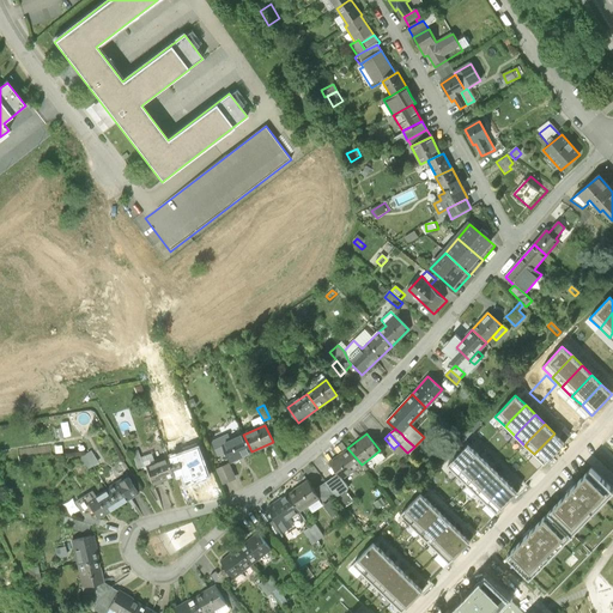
[(539,449),(534,454),(544,463),(550,459),(564,443),(554,434),(539,449)]
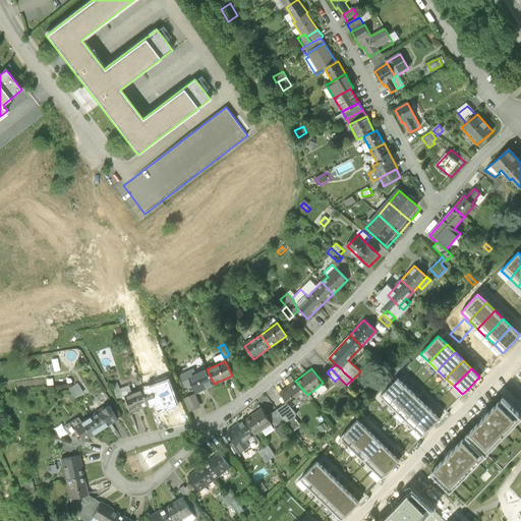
[(191,384),(195,392),(214,384),(207,369),(195,374),(188,378),(191,384)]
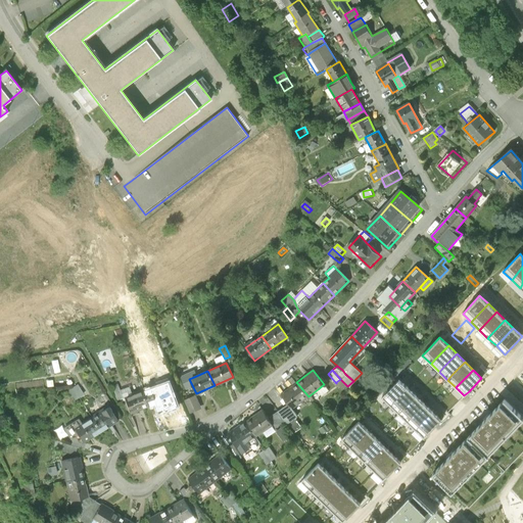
[(185,388),(192,385),(189,379),(196,376),(194,372),(181,378),(185,388)]
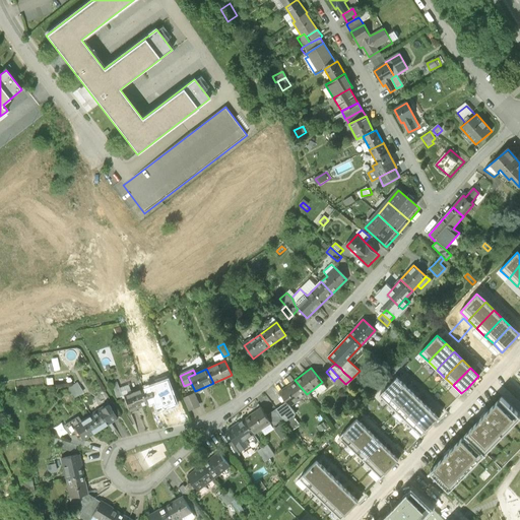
[(338,377),(334,380),(340,386),(344,383),(338,377)]
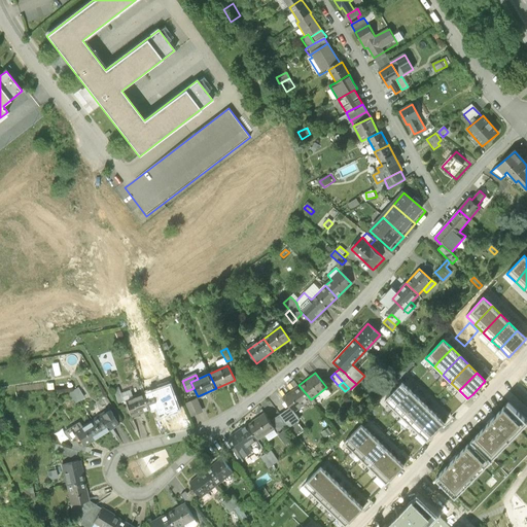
[(389,395),(385,400),(393,409),(397,403),(411,390),(402,382),(389,395)]
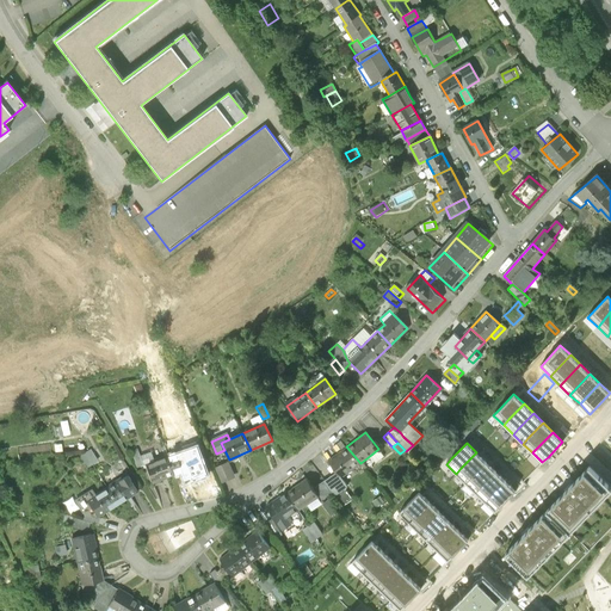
[(209,474),(198,445),(167,456),(174,475),(181,473),(185,480),(191,477),(192,481),(209,474)]
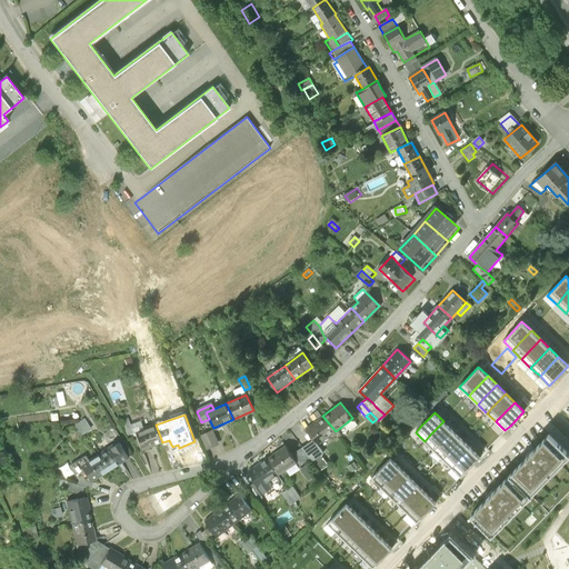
[(313,440),(318,446),(318,445),(336,431),(322,416),(306,429),(313,440)]
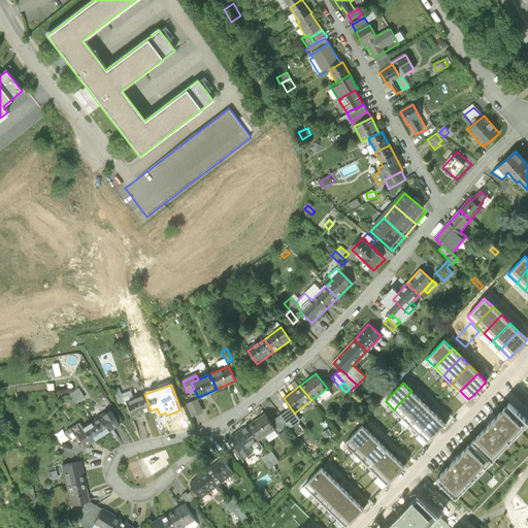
[(73,391),(79,400),(84,397),(78,388),(73,391)]
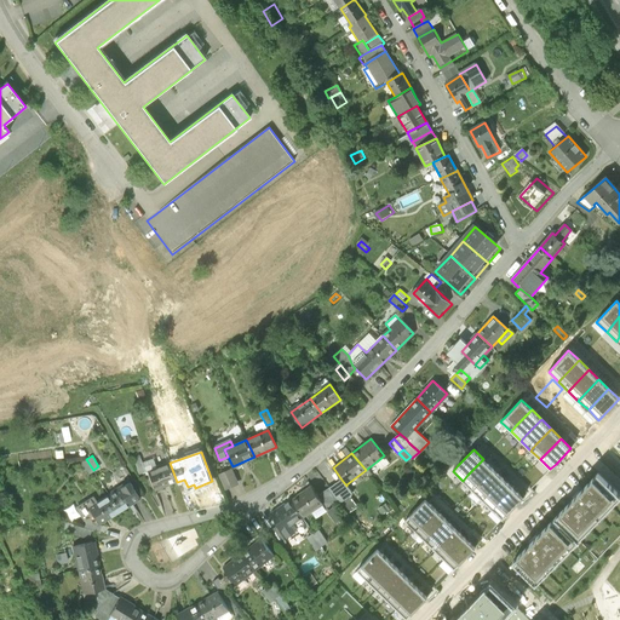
[(389,463),(384,455),(377,461),(382,469),(389,463)]
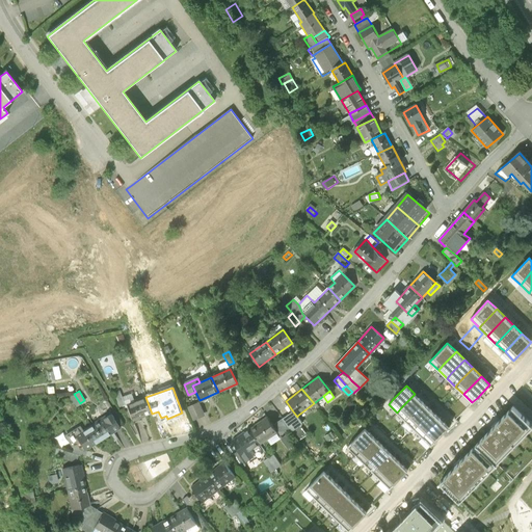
[(120,392),(113,394),(120,407),(125,405),(120,392)]
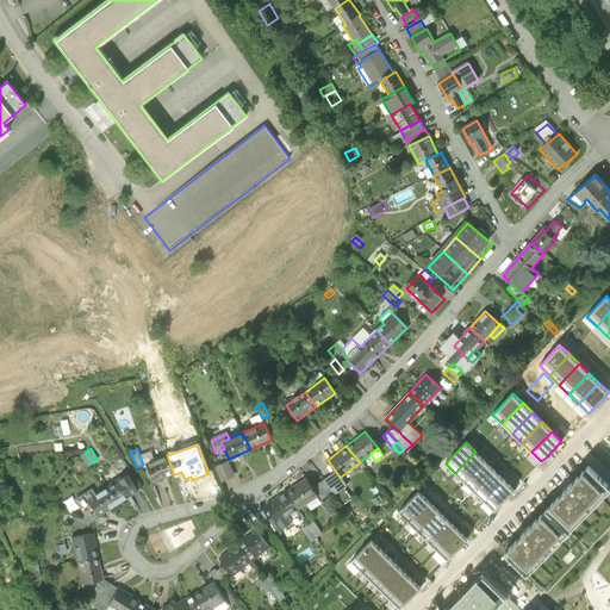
[(79,455),(86,466),(92,462),(85,452),(79,455)]
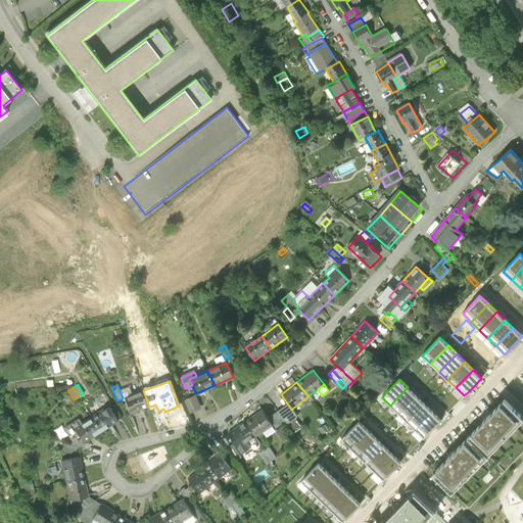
[(394,400),(390,406),(398,414),(403,409),(416,395),(408,387),(394,400)]
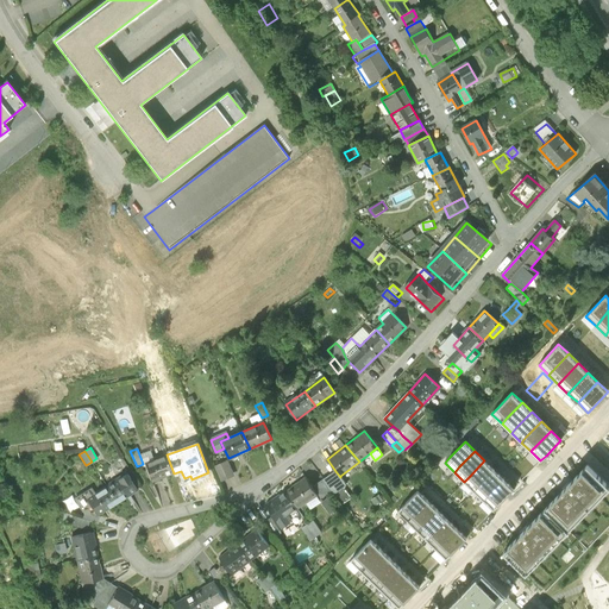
[(167,454),(144,463),(151,482),(174,473),(167,454)]
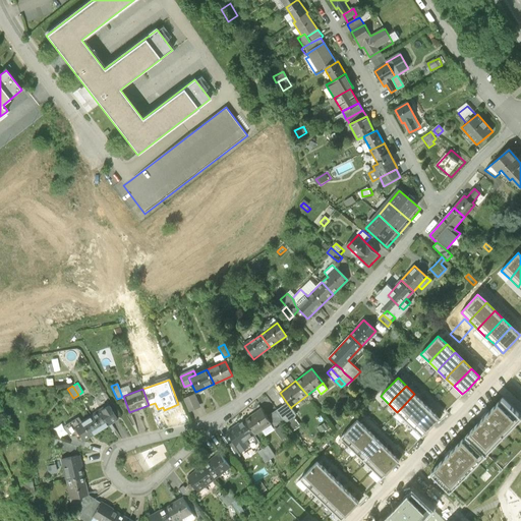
[(402,407),(397,412),(405,420),(410,415),(422,402),(414,394),(402,407)]
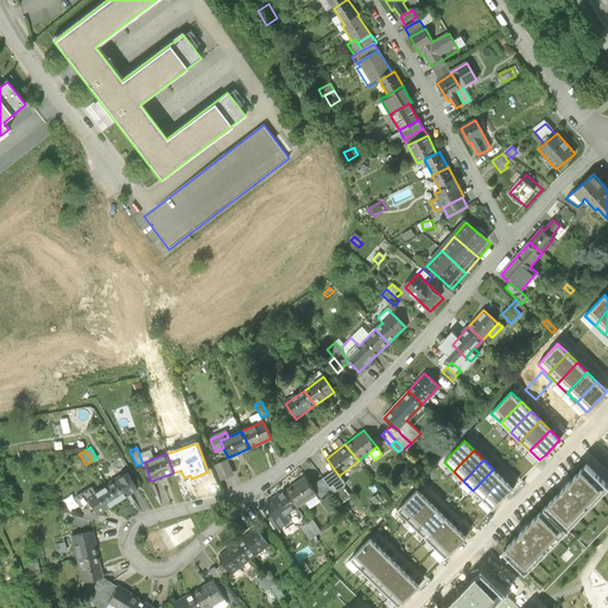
[(232,474),(226,461),(214,467),(220,479),(232,474)]
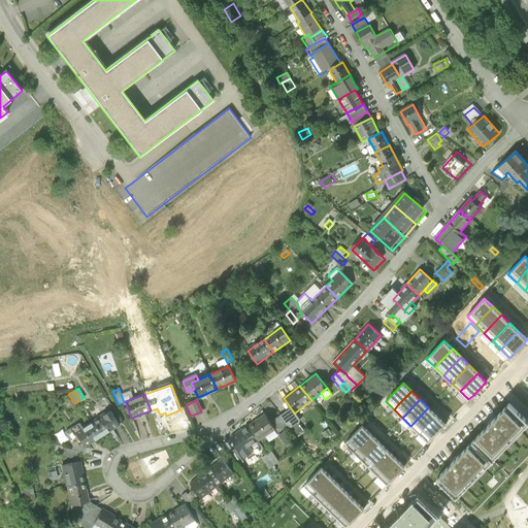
[(476,437),(473,440),(493,460),(527,423),(527,421),(509,403),(505,407),(476,437)]
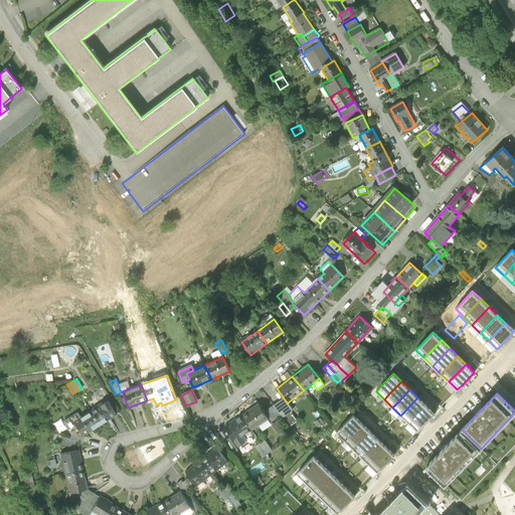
[(405,410),(400,415),(409,422),(413,418),(426,405),(417,397),(405,410)]
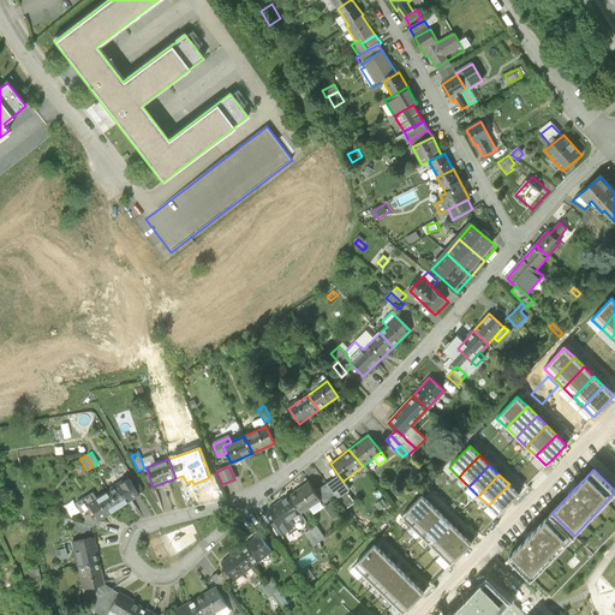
[(339,476),(326,484),(335,495),(338,499),(347,491),(350,489),(344,481),(344,482),(339,476)]
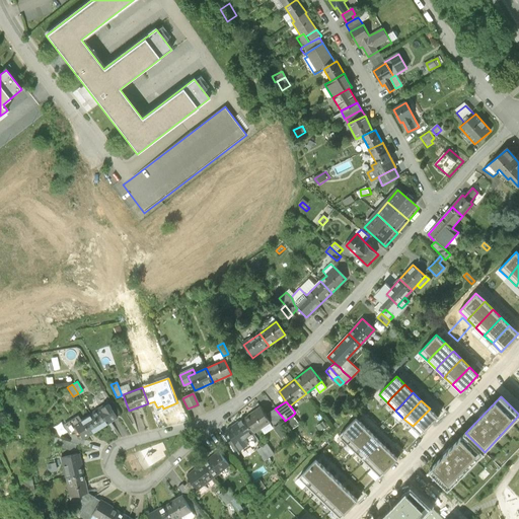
[(91,415),(99,428),(116,418),(107,404),(91,415)]
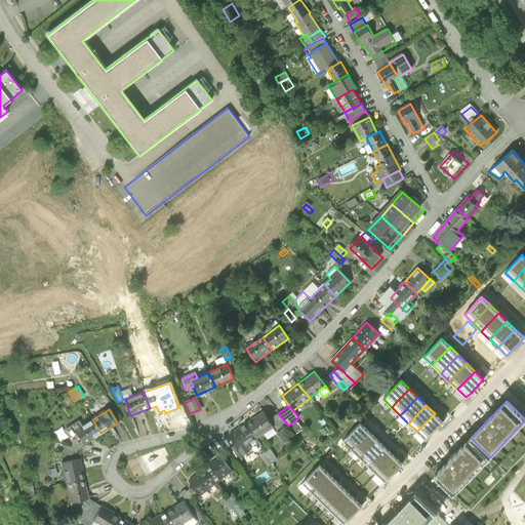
[(264,410),(246,422),(256,437),(264,432),(268,439),(277,432),(276,430),(269,419),(264,410)]
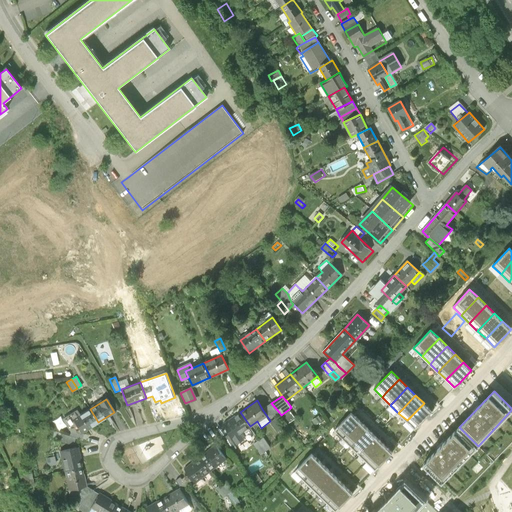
[(279,412),(271,403),(262,409),(269,419),(279,412)]
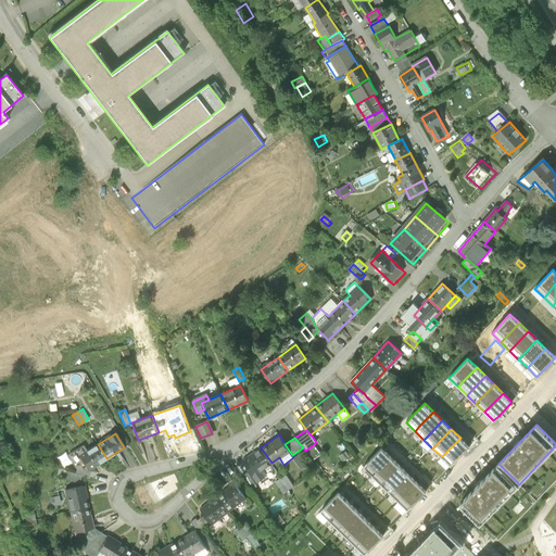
[(446,452),(442,456),(451,465),(455,460),(469,446),(460,438),(446,452)]
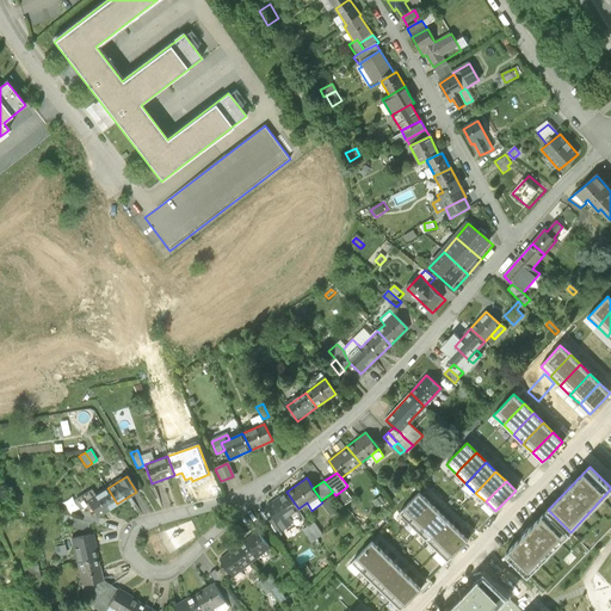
[(94,513),(98,518),(98,517),(117,504),(107,488),(94,497),(91,491),(76,500),(85,514),(91,516),(94,513)]
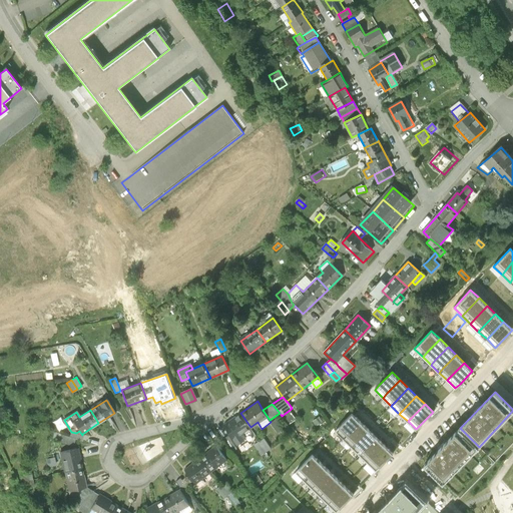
[(282,416),(289,425),(297,419),(290,410),(282,416)]
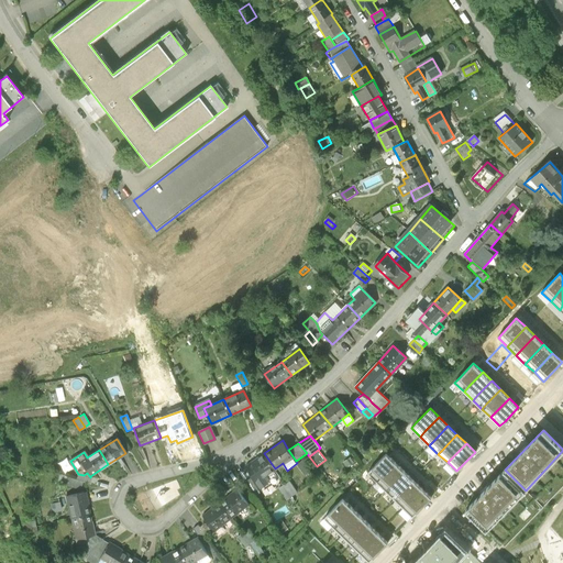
[(264,453),(245,465),(261,488),(268,483),(264,476),(275,470),(275,468),(264,453)]
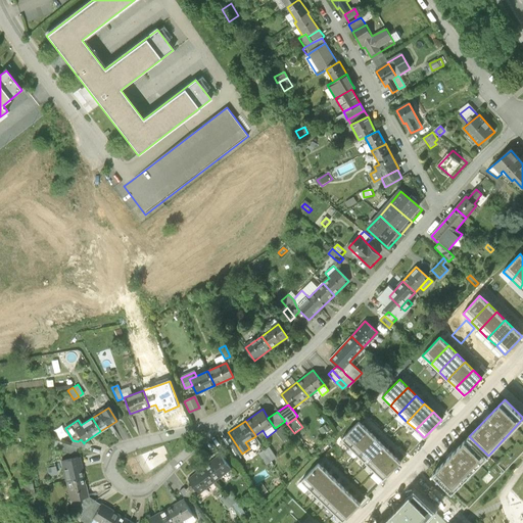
[(346,434),(341,439),(350,447),(354,443),(368,429),(359,421),(346,434)]
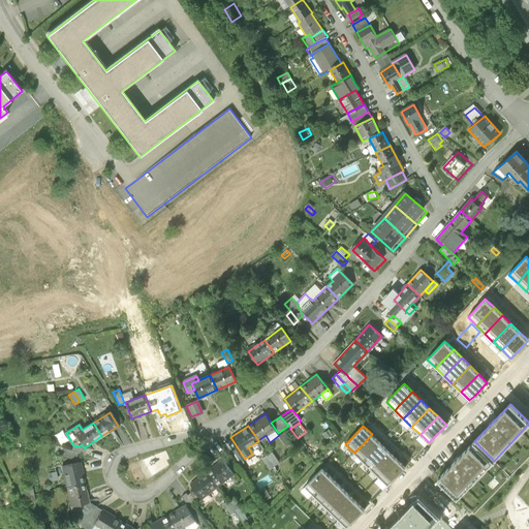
[(64,430),(57,434),(61,444),(69,440),(64,430)]
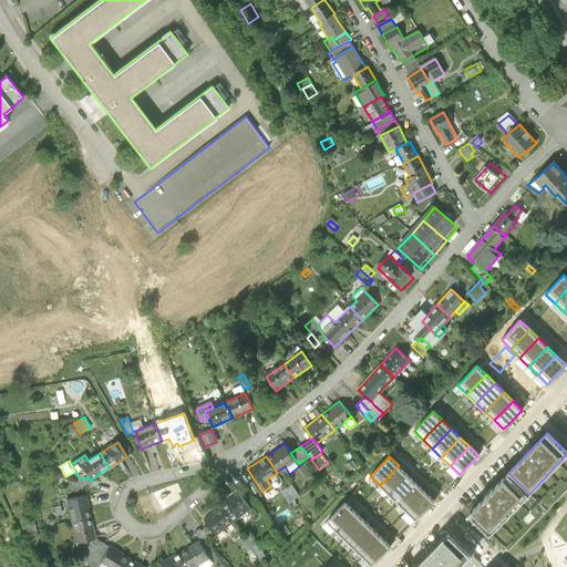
[(305,464),(299,467),(307,477),(312,474),(305,464)]
